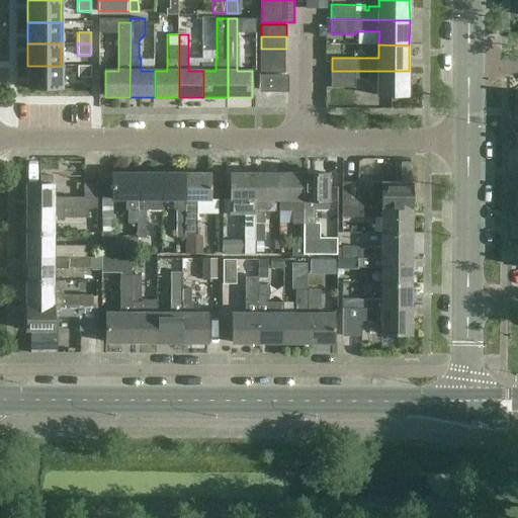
[(261,61),(286,61),(286,49),(261,49),(261,61)]
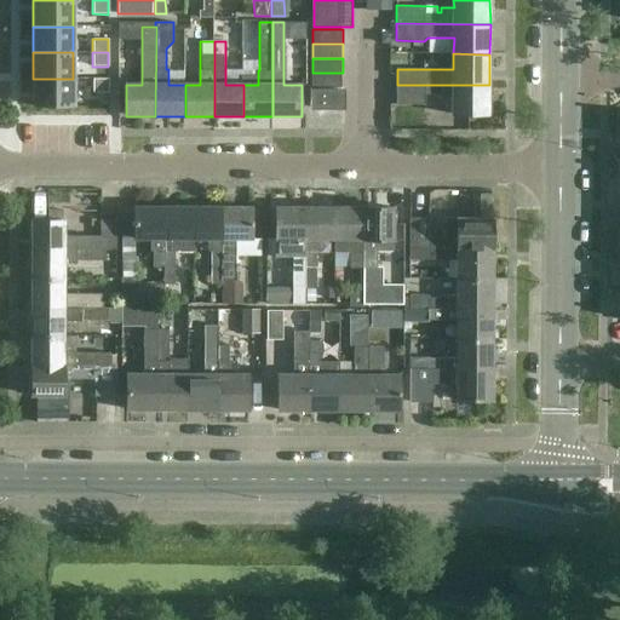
[(343,89),(343,73),(313,73),(313,89),(343,89)]
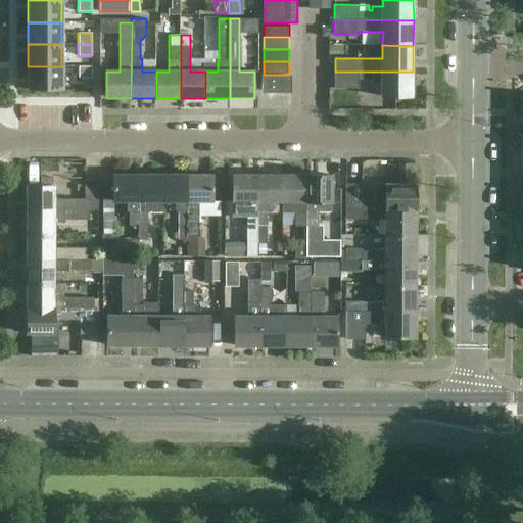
[(28,66),(28,90),(61,90),(61,66),(28,66)]
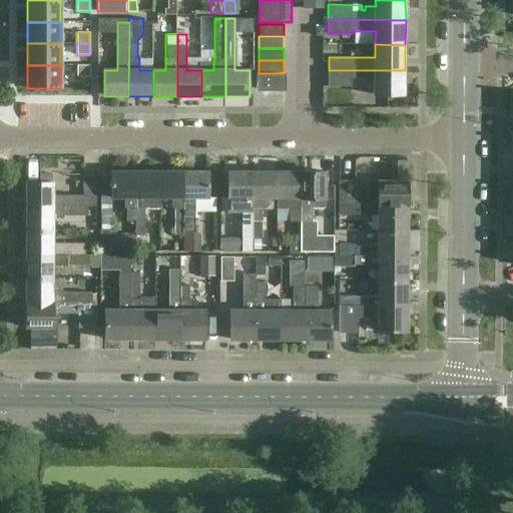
[(76,65),(76,77),(89,77),(89,65),(76,65)]
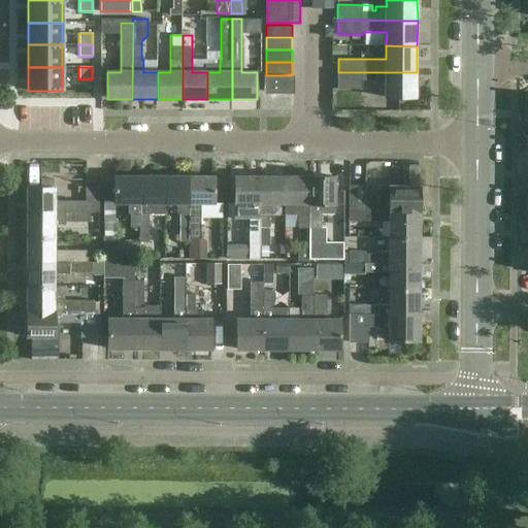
[(375,85),(386,85),(386,98),(417,98),(417,72),(338,72),(338,90),(363,90),(363,80),(375,80),(375,85)]
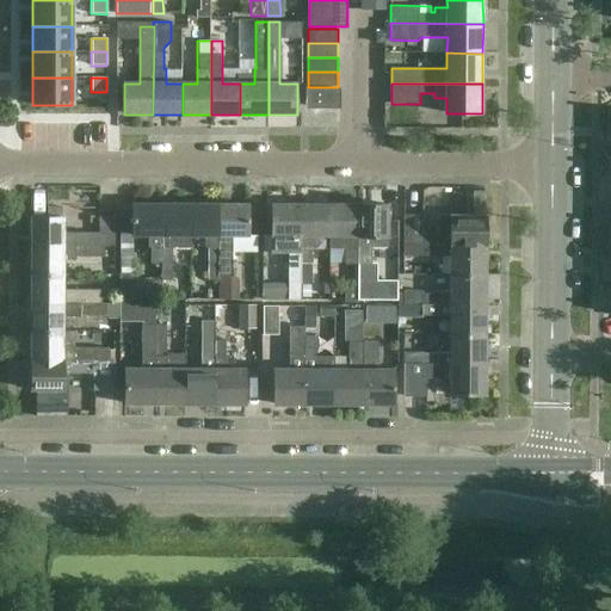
[(308,106),(339,106),(339,90),(308,90),(308,106)]
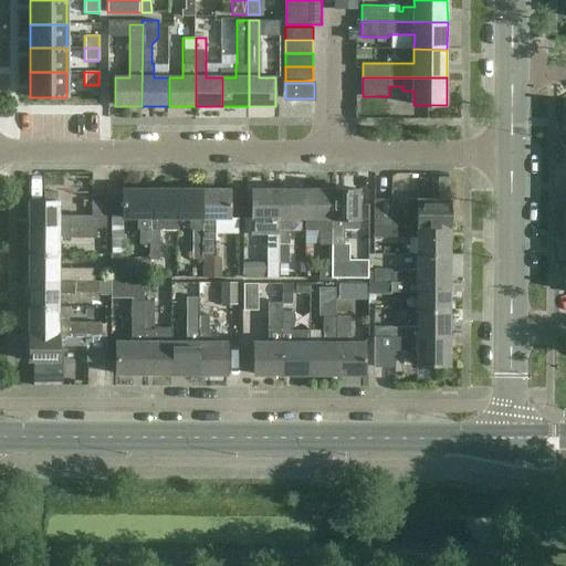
[(203,189),(177,190),(177,219),(190,219),(190,229),(192,229),(192,259),(202,259),(202,257),(203,257),(203,189)]
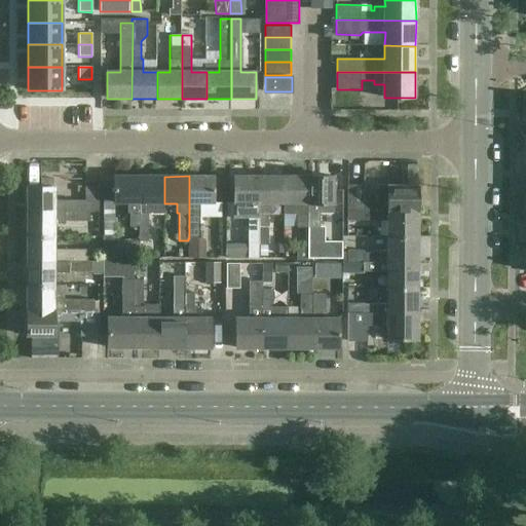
[(215,176),(189,176),(189,238),(200,238),(199,203),(215,203),(215,176)]
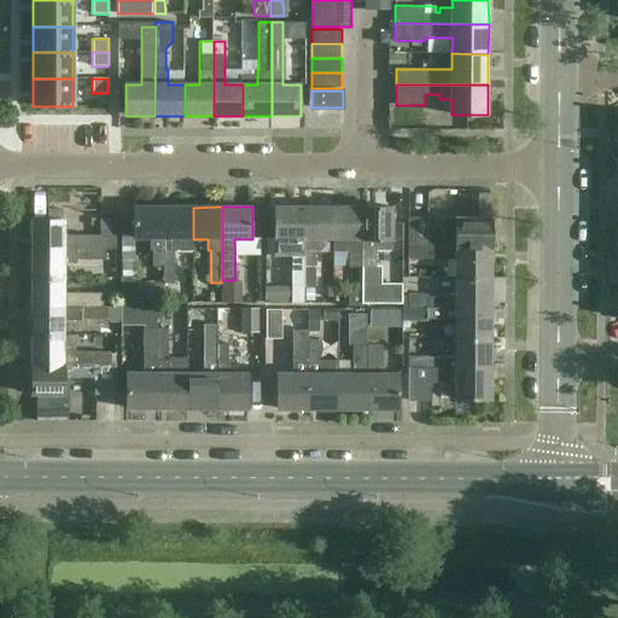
[(135,256),(135,239),(150,239),(150,250),(152,250),(152,266),(163,266),(164,266),(164,208),(134,208),(134,238),(121,238),(122,304),(161,304),(161,293),(138,293),(138,256),(135,256)]
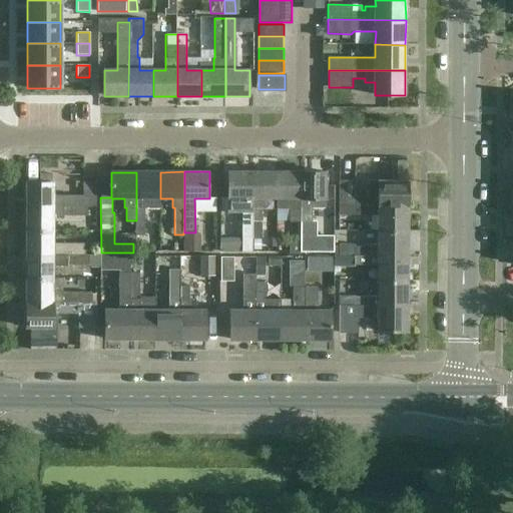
[(159,198),(160,198),(160,172),(136,172),(136,220),(135,220),(135,234),(144,234),(144,207),(159,207),(159,198)]
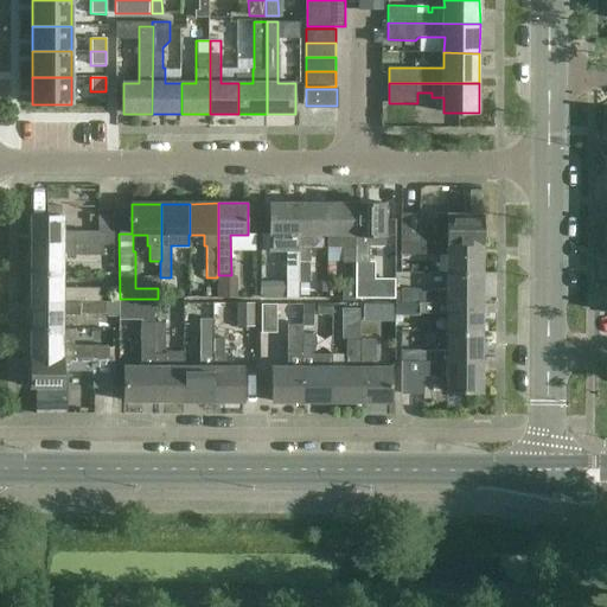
[(299,281),(300,281),(300,204),(270,204),(270,234),(262,234),(262,251),(286,251),(286,281),(260,281),(260,294),(264,299),(287,299),(287,296),(299,296),(299,281)]
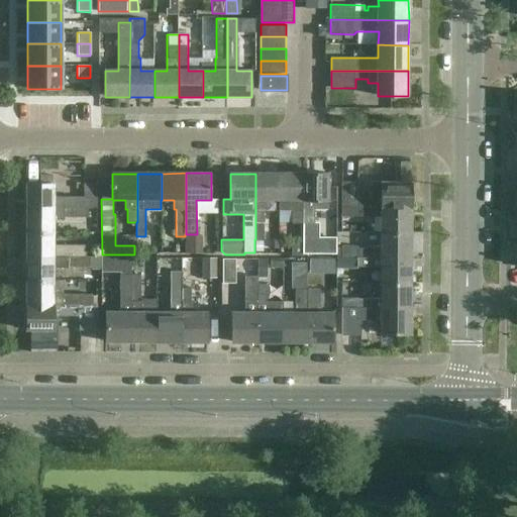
[(266,200),(279,200),(280,200),(280,174),(255,174),(255,239),(264,239),(264,210),(266,210),(266,200)]
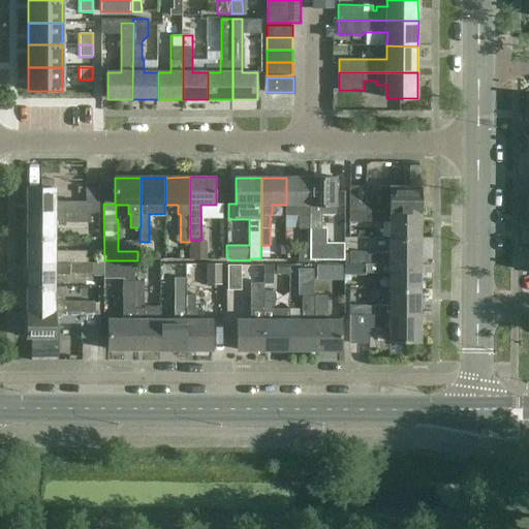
[(311,228),(311,178),(286,178),(286,205),(285,205),(285,215),(299,215),(299,228),(309,228),(311,228)]
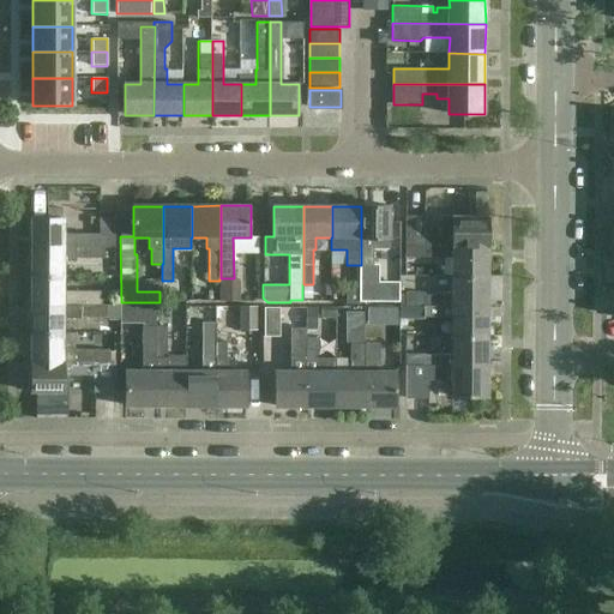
[(391,206),(361,206),(361,265),(359,265),(359,284),(375,284),(375,265),(373,265),(373,248),(391,248),(391,206)]
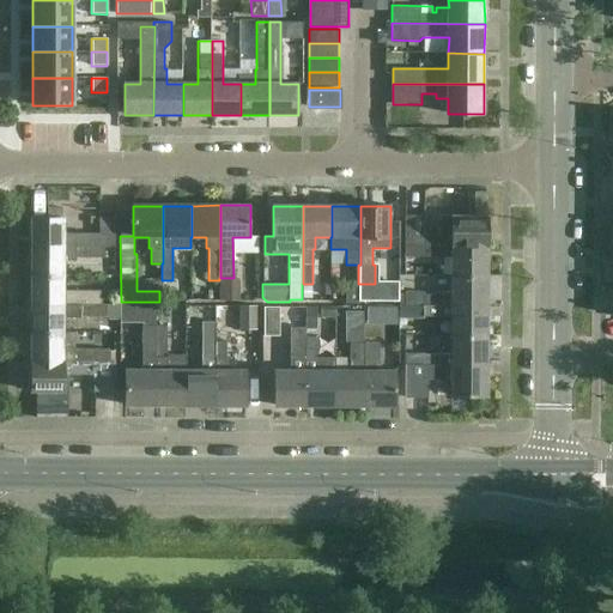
[(32,218),(32,248),(103,247),(116,247),(116,218),(101,218),(101,235),(65,235),(65,218),(62,218),(62,207),(48,207),(48,218),(32,218)]
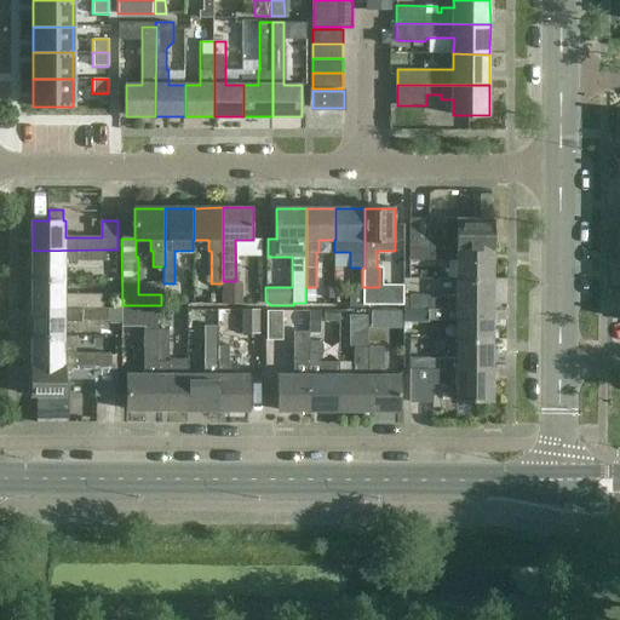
[(411,219),(411,250),(494,250),(494,219),(445,218),(445,239),(430,239),(430,219),(411,219)]
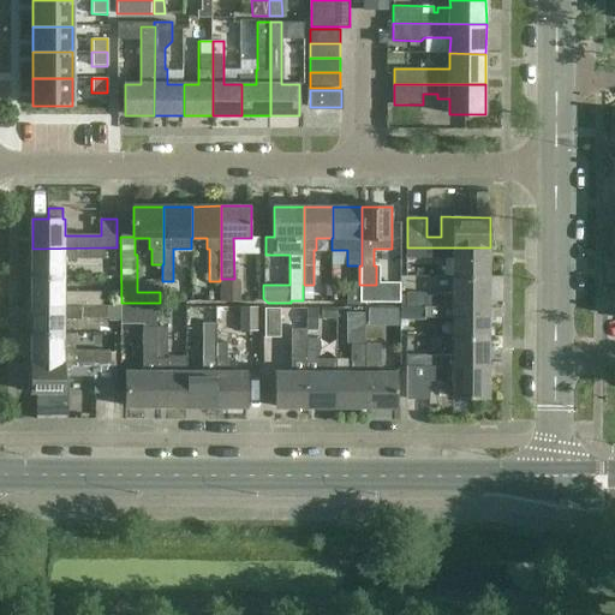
[(103,258),(103,248),(33,249),(33,278),(64,278),(65,261),(77,261),(77,257),(103,258)]
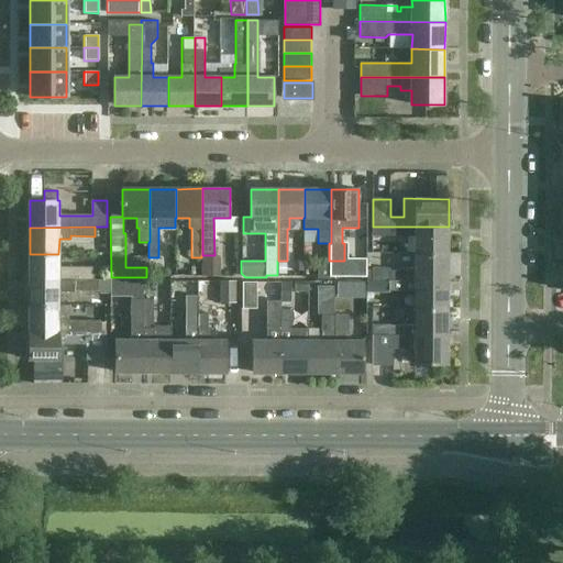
[(449,254),(449,227),(373,227),(373,236),(415,235),(415,254),(449,254)]
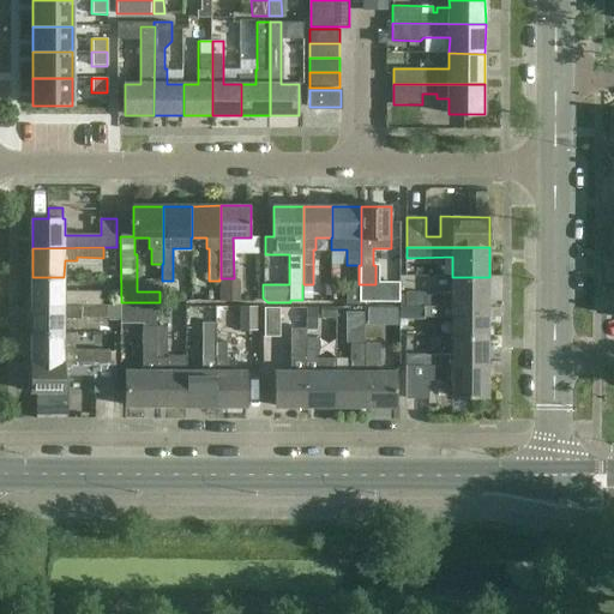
[(64,290),(64,277),(32,277),(32,305),(102,306),(102,305),(102,290),(64,290)]
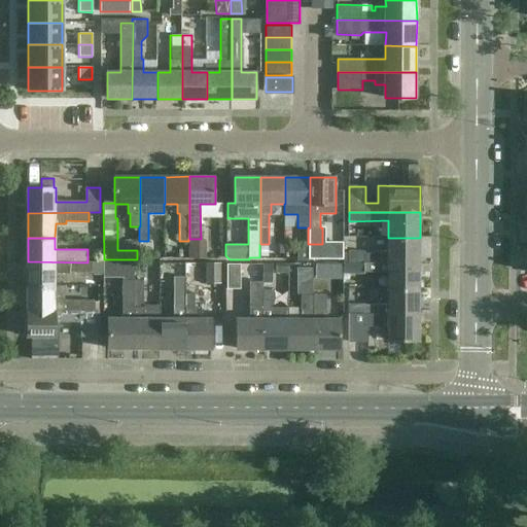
[(419,264),(420,238),(388,238),(388,250),(375,250),(375,253),(364,252),(364,250),(348,250),(348,262),(363,262),(363,264),(419,264)]
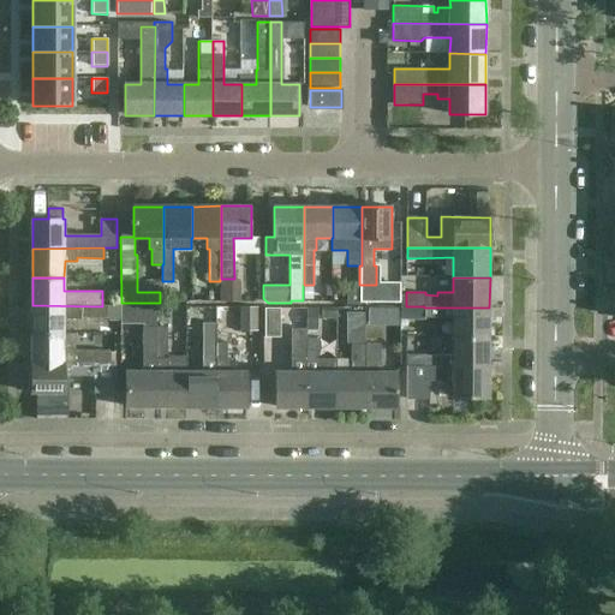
[(64,334),(64,333),(64,318),(108,318),(108,305),(102,305),(102,306),(33,305),(33,334),(64,334)]
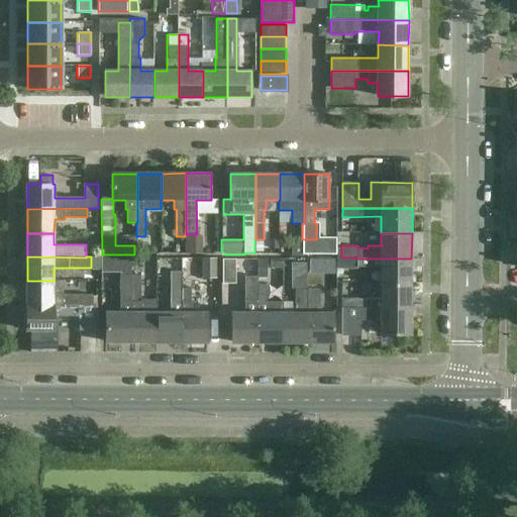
[(217,257),(201,257),(201,278),(217,278),(217,257)]
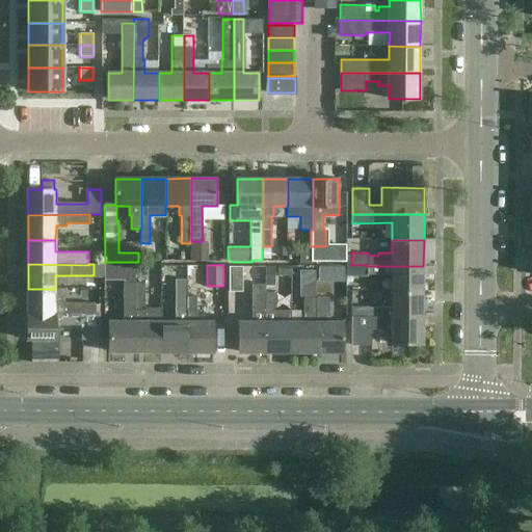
[(243,266),(229,266),(229,291),(243,291),(243,266)]
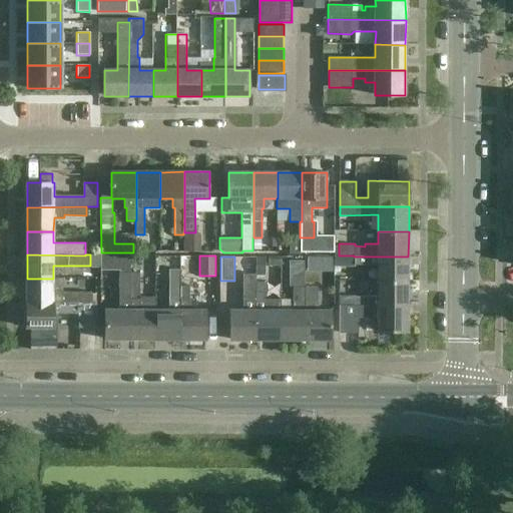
[(245,268),(255,268),(257,268),(257,257),(245,257),(245,268)]
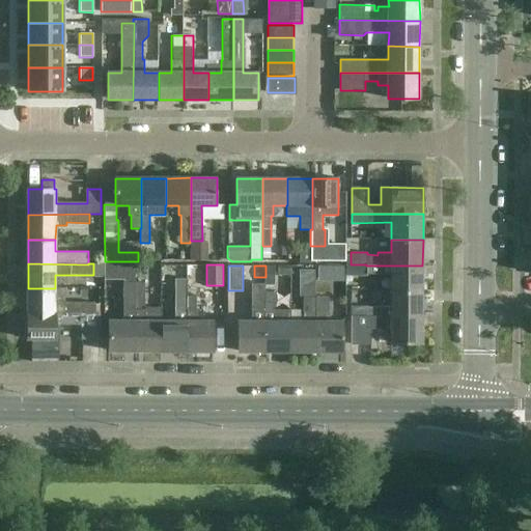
[(274,266),(266,266),(266,277),(264,277),(264,283),(264,284),(274,284),(274,266)]
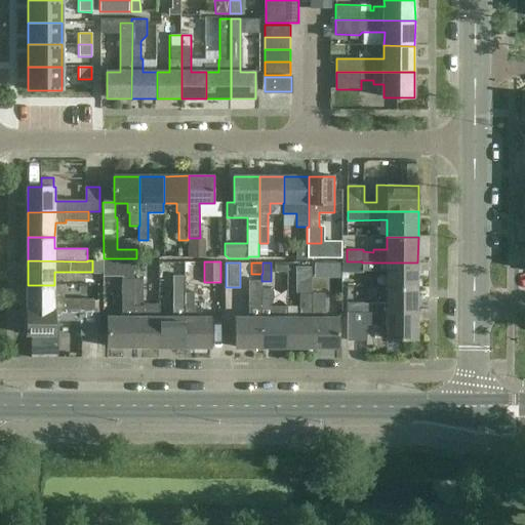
[(417,288),(417,263),(362,263),(362,271),(387,271),(387,288),(417,288)]
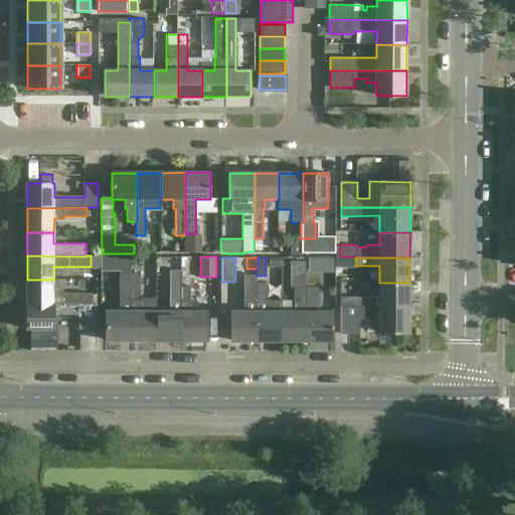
[(304,259),(291,259),(292,270),(304,269),(304,259)]
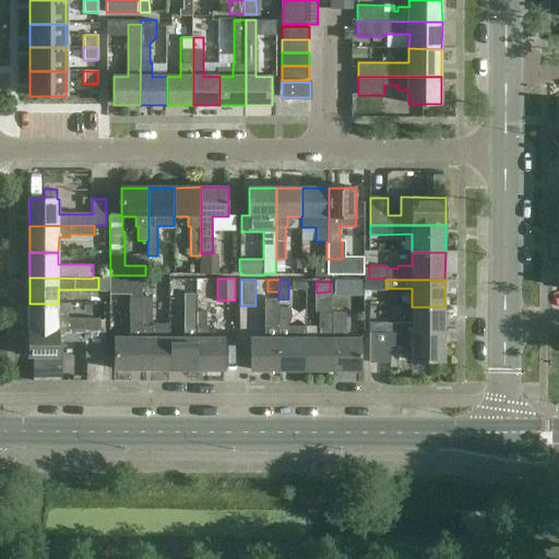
[(359,293),(359,281),(337,281),(337,293),(359,293)]
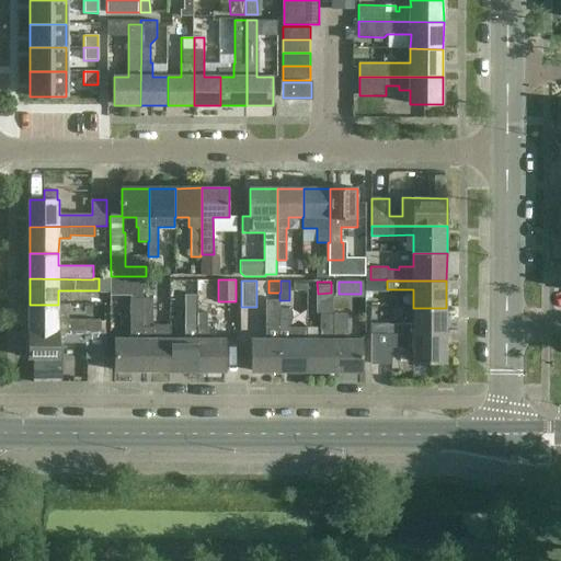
[(171,371),(198,371),(198,312),(197,312),(197,294),(185,294),(185,340),(171,340),(171,371)]
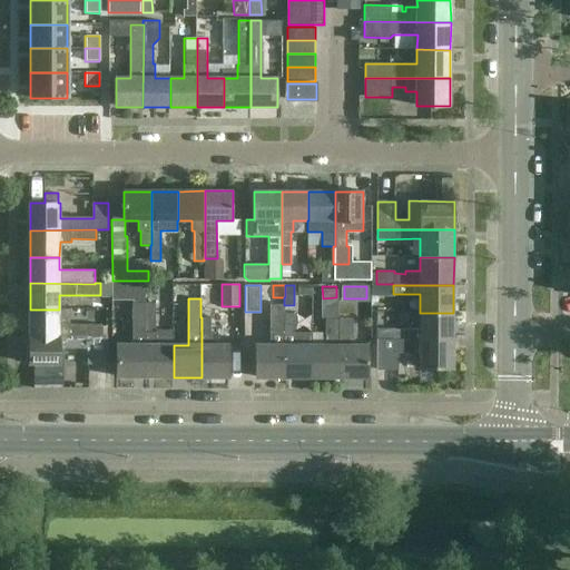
[(117,377),(146,377),(146,303),(133,303),(133,345),(117,345),(117,377)]
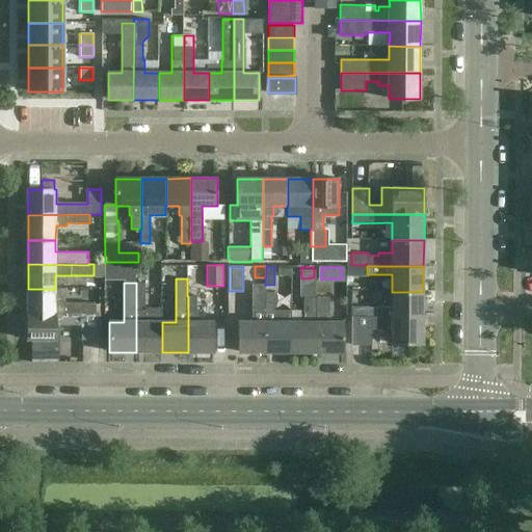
[(136,283),(136,352),(162,352),(162,322),(162,308),(144,308),(144,283),(136,283)]
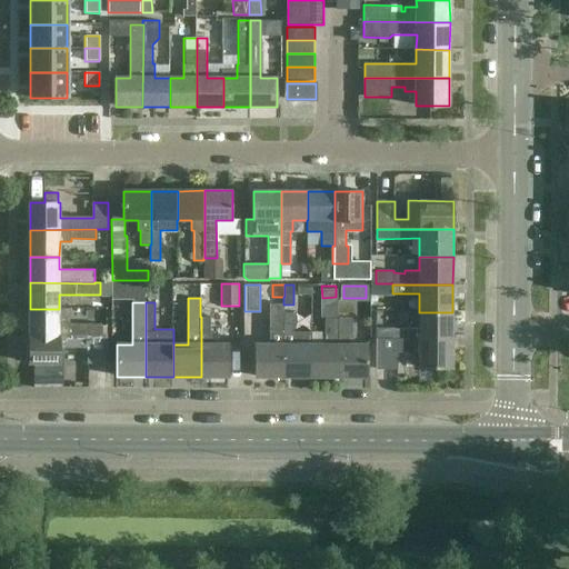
[(270,303),(269,345),(256,343),(256,377),(285,377),(285,311),(283,311),(283,305),(283,303),(270,303)]
